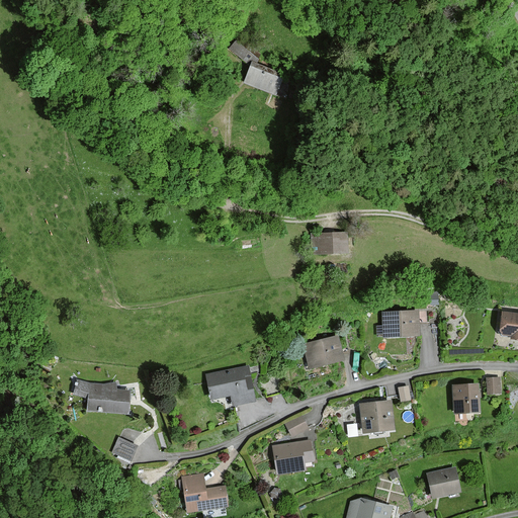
[(254,53),(238,38),(228,49),(244,63),(254,53)]
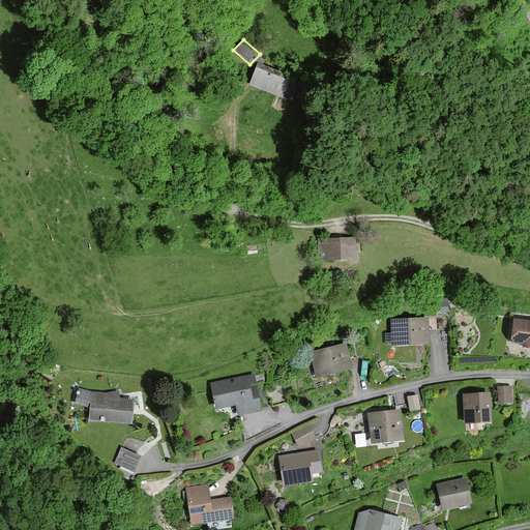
[(288,78),(256,65),(248,85),(281,97),(288,78)]
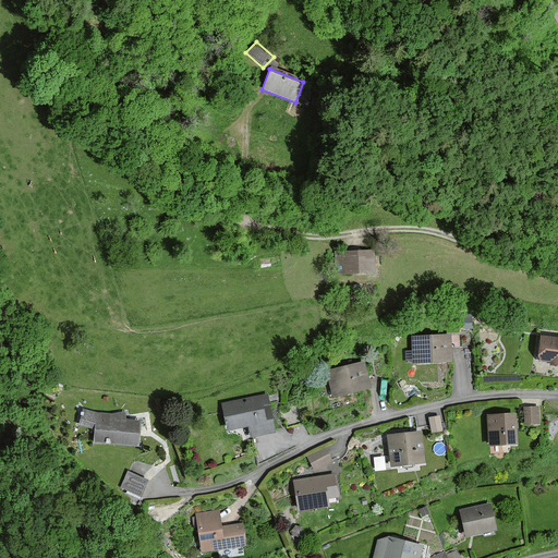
[(374,274),(374,251),(336,251),(336,275),(374,274)]
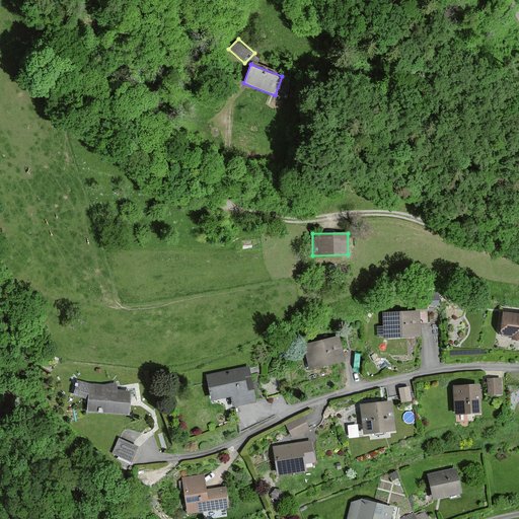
[(419,338),(418,312),(383,313),(384,340),(419,338)]
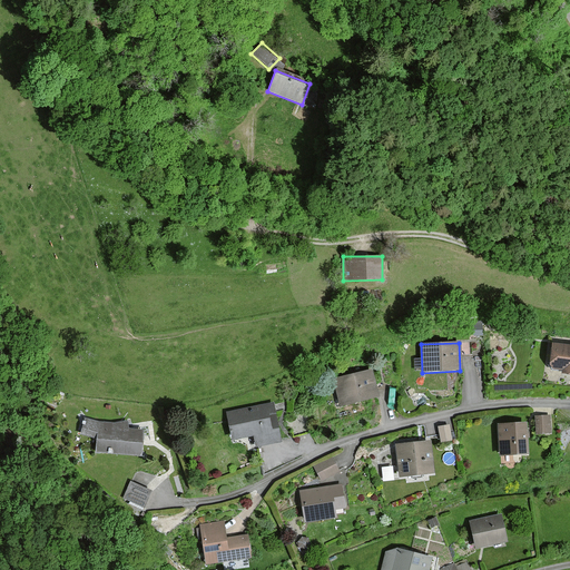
[(569,347),(550,345),(547,370),(560,371),(560,374),(569,375),(569,347)]
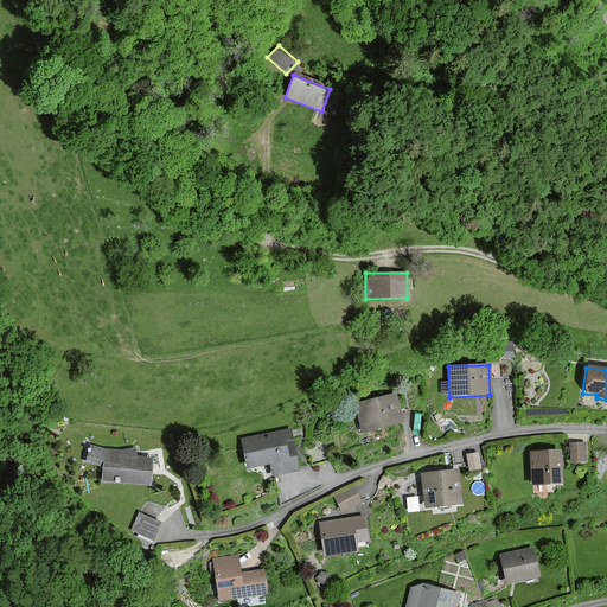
[(402,423),(394,394),(353,404),(362,434),(402,423)]
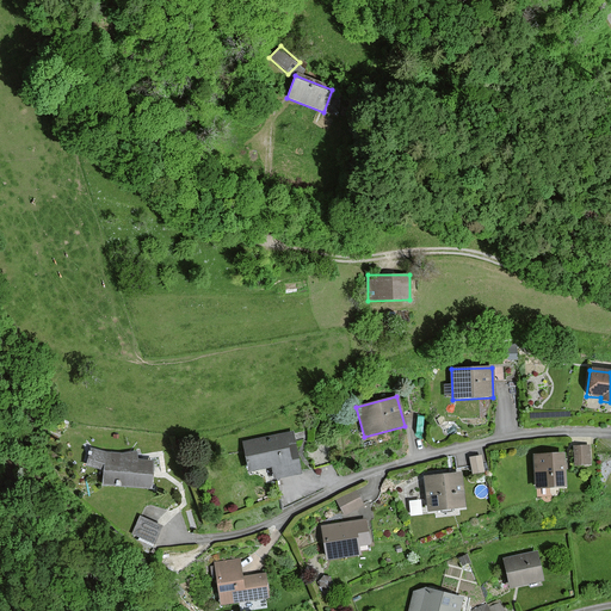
[(300,473),(291,433),(242,444),(248,473),(272,467),(275,479),(300,473)]
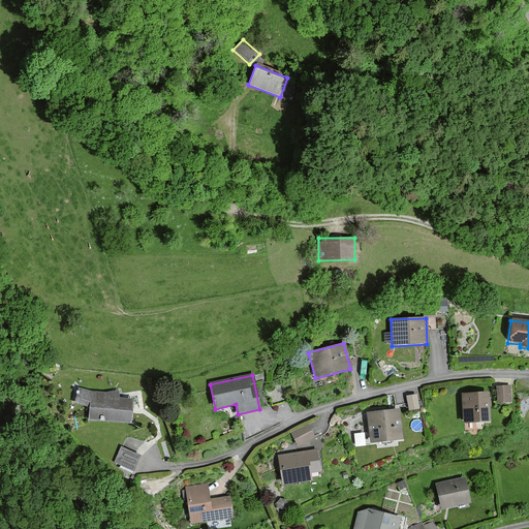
[(511,404),(510,387),(496,387),(497,405),(511,404)]
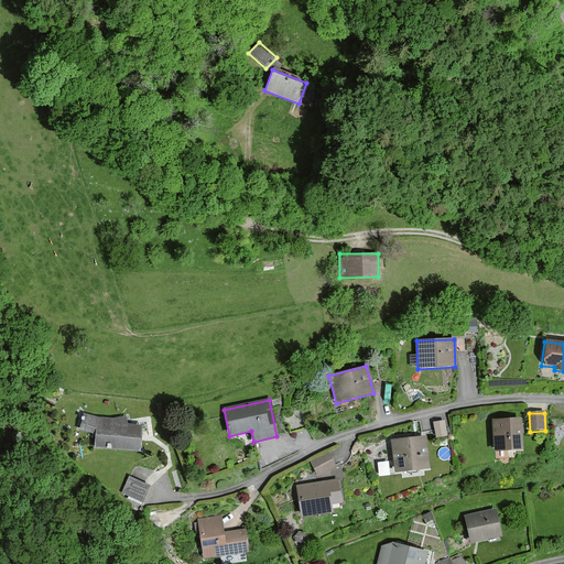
[(128,421),(83,415),(80,432),(95,434),(94,447),(139,453),(142,427),(128,426),(128,421)]
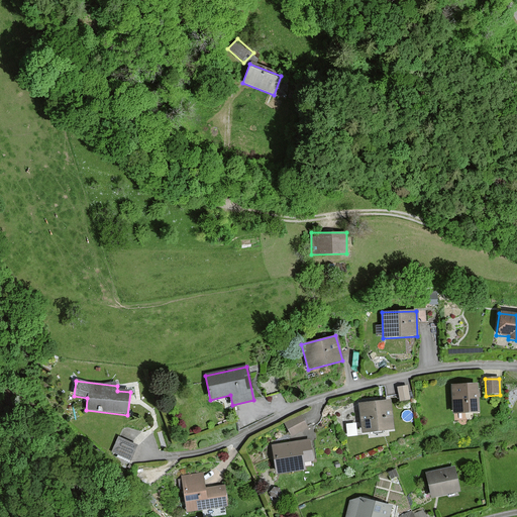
[(480,413),(478,385),(450,387),(452,415),(480,413)]
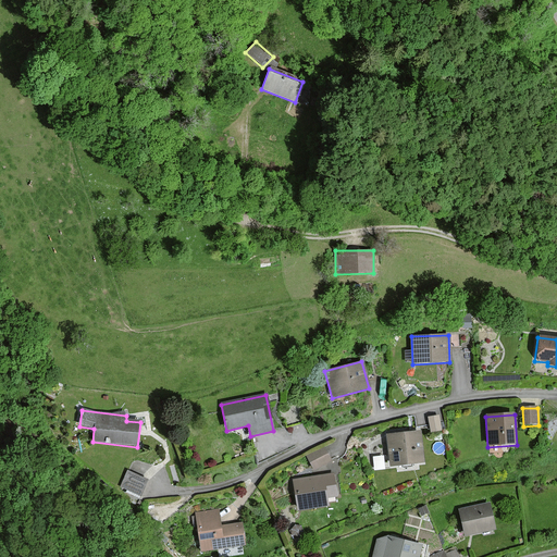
[(442,432),(438,417),(428,419),(430,434),(442,432)]
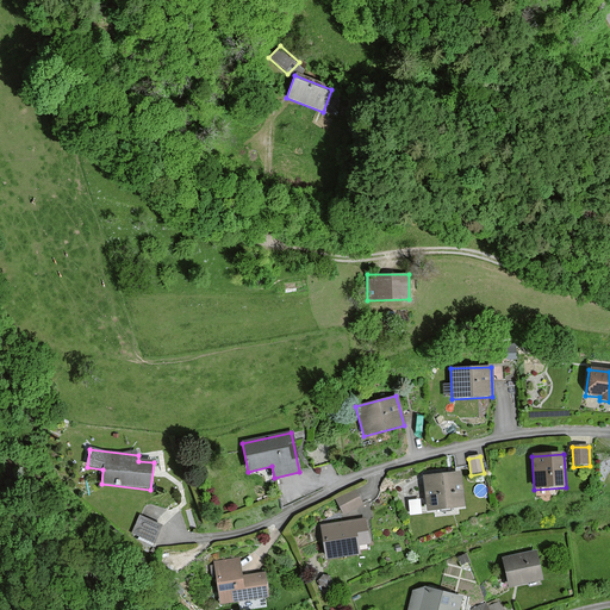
[(464,508),(460,473),(423,477),(427,511),(464,508)]
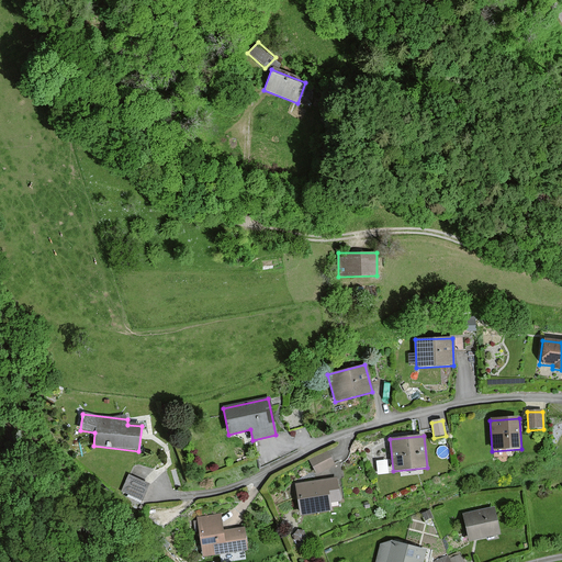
[(333,464),(325,451),(308,461),(316,474),(333,464)]
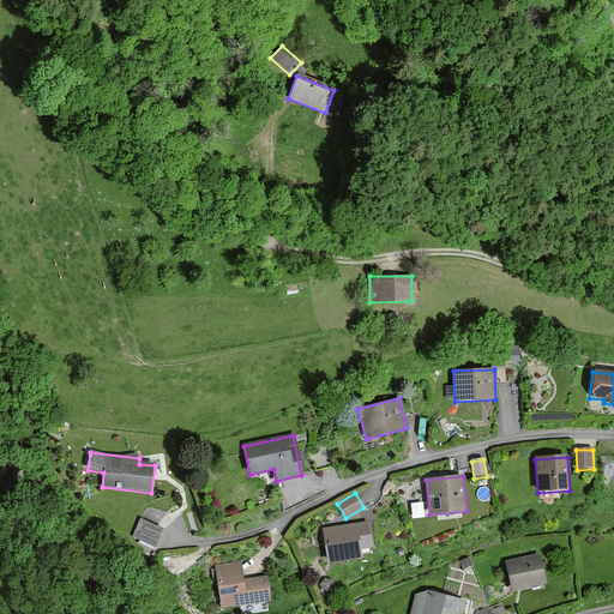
[(423,500),(411,500),(411,515),(423,515),(423,500)]
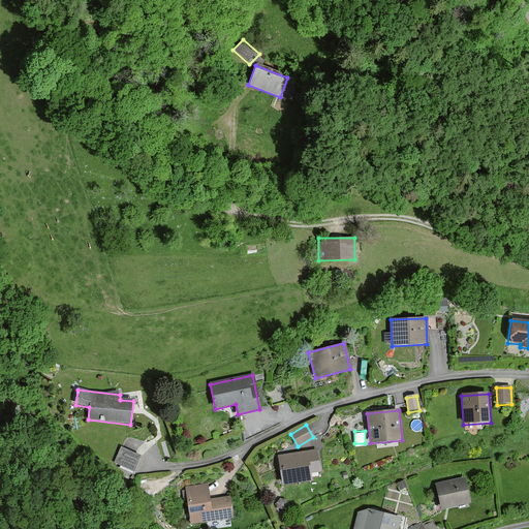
[(141,457),(122,448),(116,464),(134,471),(141,457)]
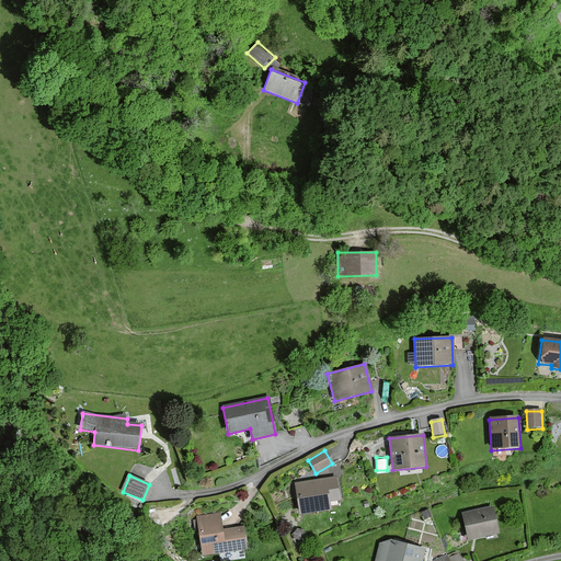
[(340,500),(335,476),(294,484),(300,515),(331,510),(329,502),(340,500)]
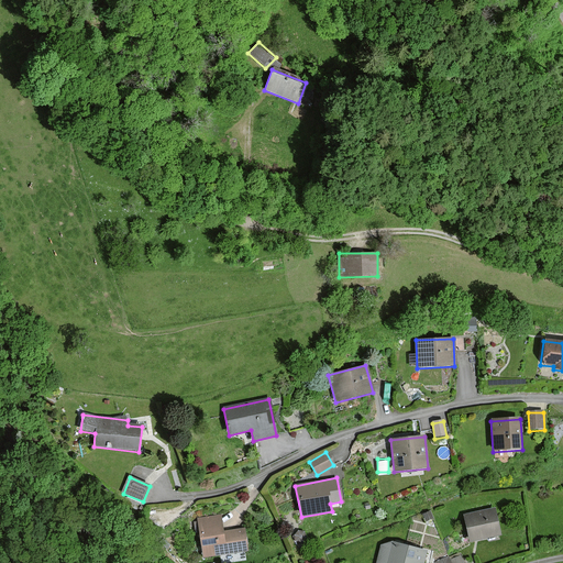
[(495,509),(463,516),(468,543),(501,537),(495,509)]
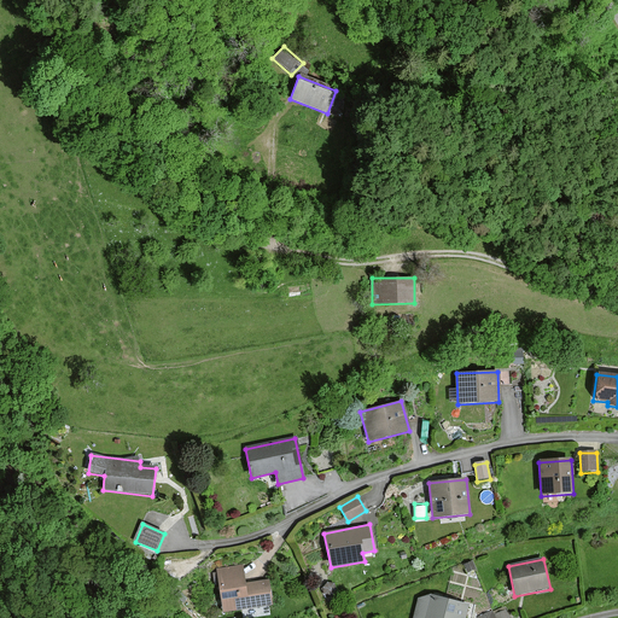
[(245,583),(243,566),(216,570),(222,612),(273,605),(269,579),(245,583)]
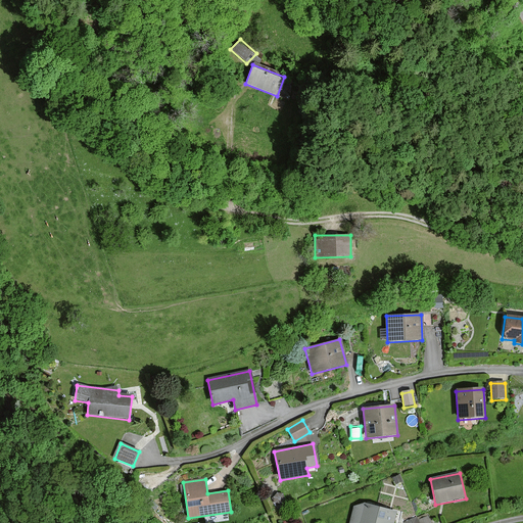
[(364,504),(353,508),(349,522),(392,522),(395,511),(364,504)]
